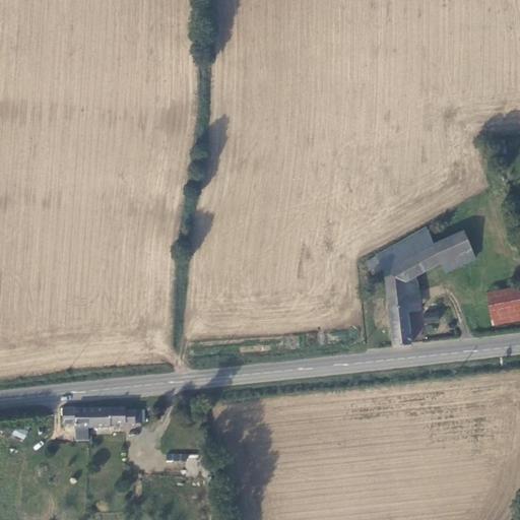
[(504,140),(494,142),(497,154),(506,152),(504,140)]
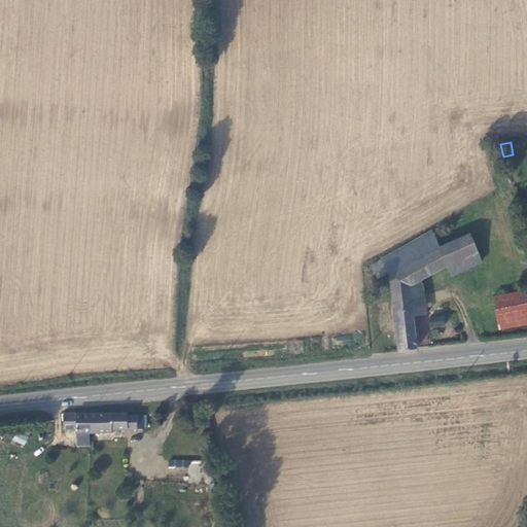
[(413,315),(409,282),(420,277),(448,264),(478,250),(471,234),(440,247),(432,231),(372,265),(380,278),(388,274),(399,350),(417,349),(417,347),(413,315)]
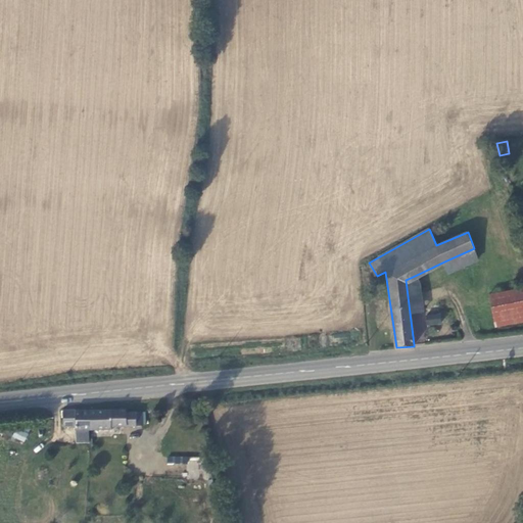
[(478,260),(474,248),(444,262),(449,273),(478,260)]
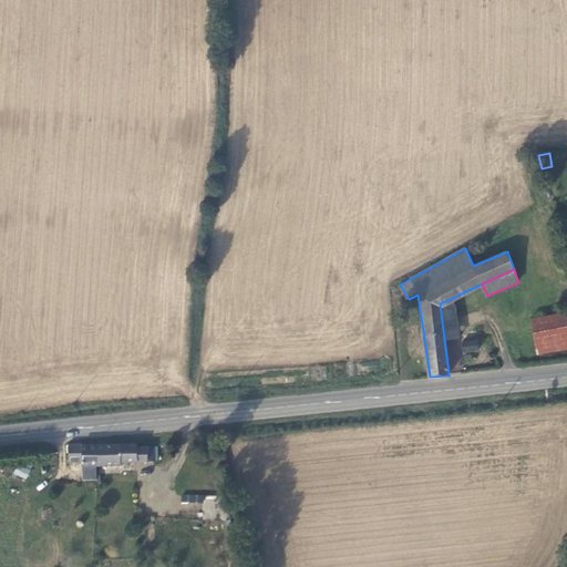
[(440,303),(444,339),(457,337),(452,298),(440,303)]
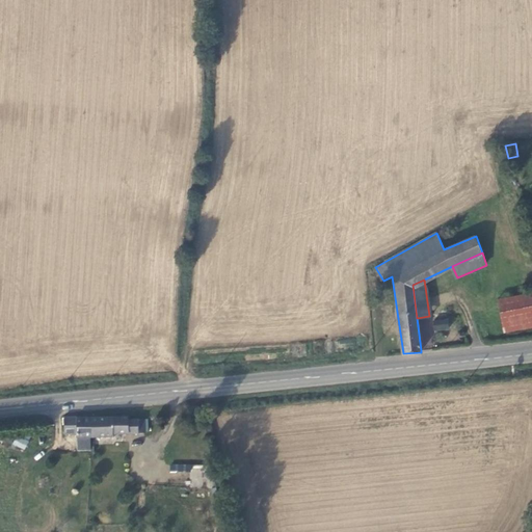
[(531,293),(499,300),(505,334),(531,328),(531,293)]
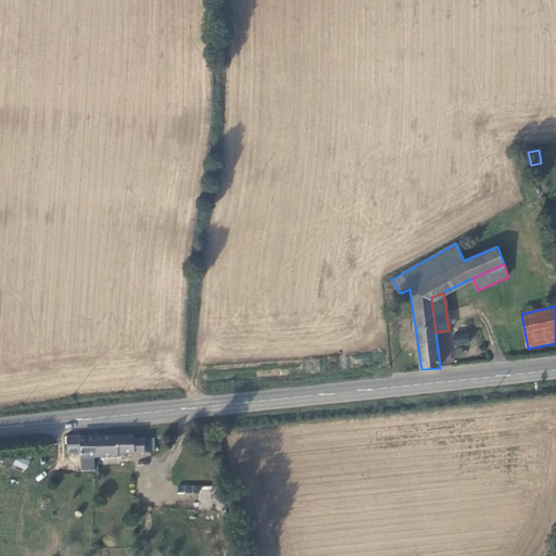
[(437,335),(441,365),(455,363),(450,332),(437,335)]
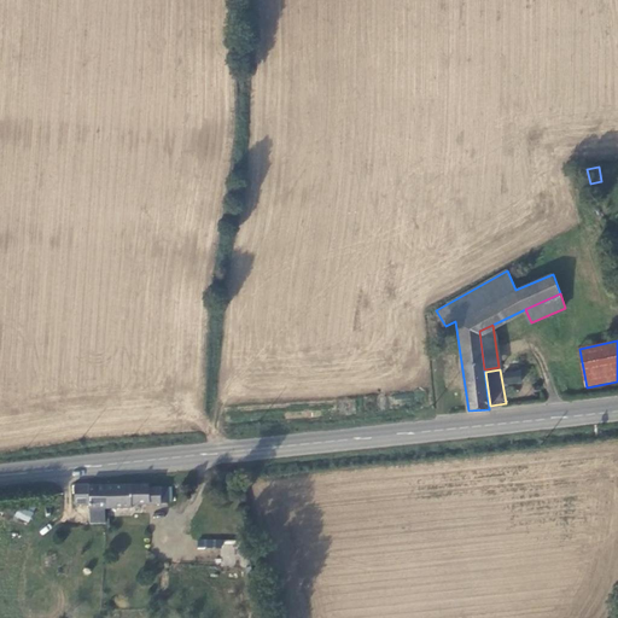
[(503,372),(503,385),(522,384),(520,371),(503,372)]
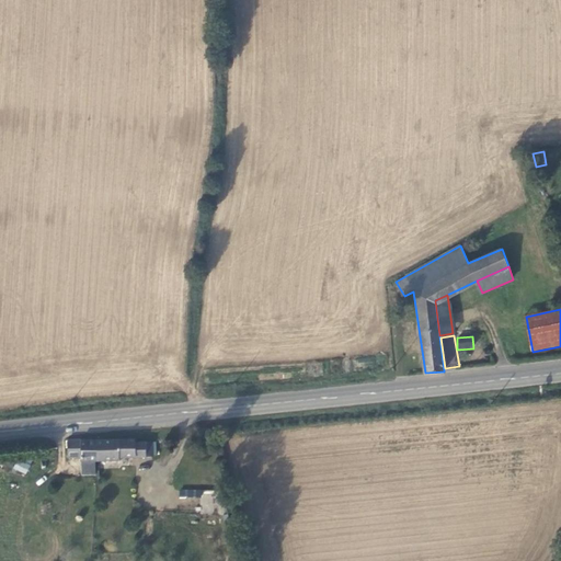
[(137,439),(100,441),(99,462),(119,462),(119,458),(153,459),(153,442),(138,442),(137,439)]
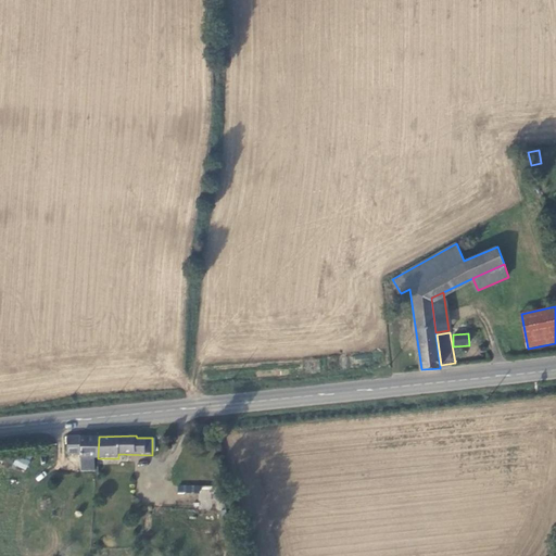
[(80,437),(70,438),(71,454),(80,454),(80,437)]
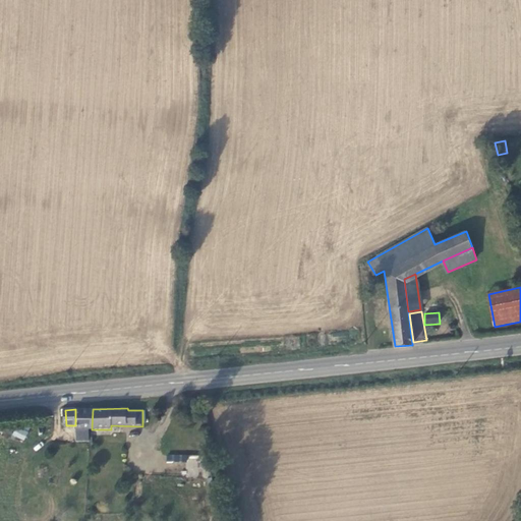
[(75,409),(75,425),(75,430),(92,429),(93,409),(75,409)]
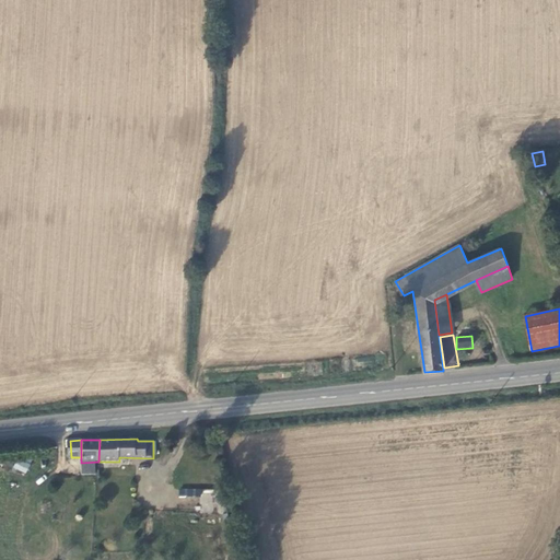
[(15,461),(13,469),(27,473),(30,464),(15,461)]
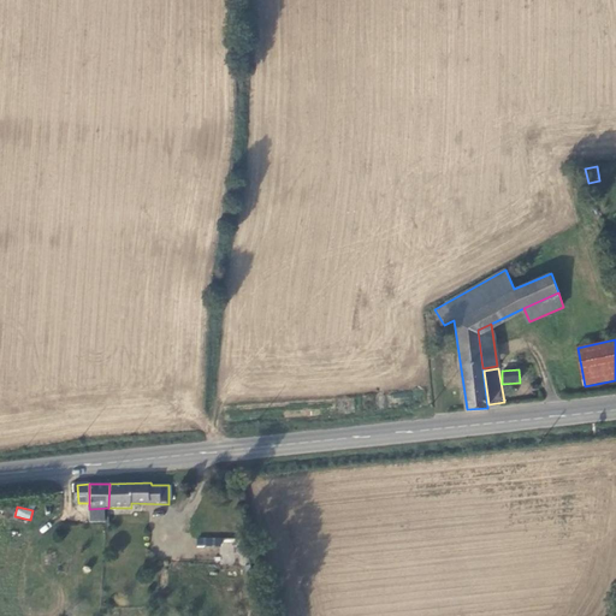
[(197,537),(197,545),(220,545),(220,564),(235,564),(235,538),(197,537)]
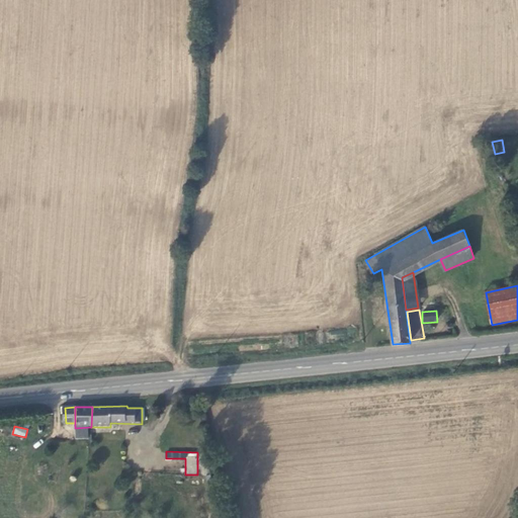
All buildings are outlined.
